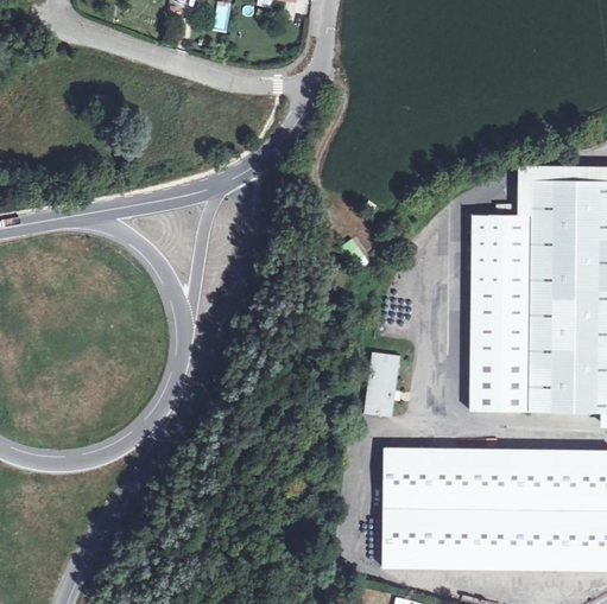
[(214,26),(229,29),(234,0),(219,0),(214,26)]
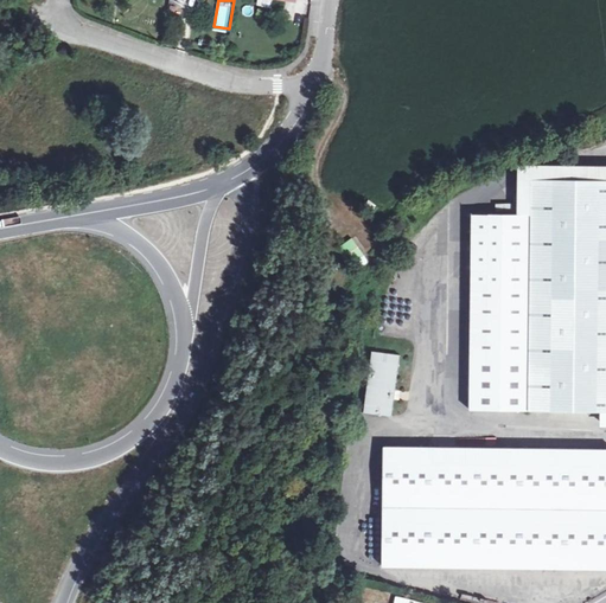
[(605,180),(531,180),(530,216),(529,289),(484,288),(470,288),(466,410),(605,411),(605,180)]
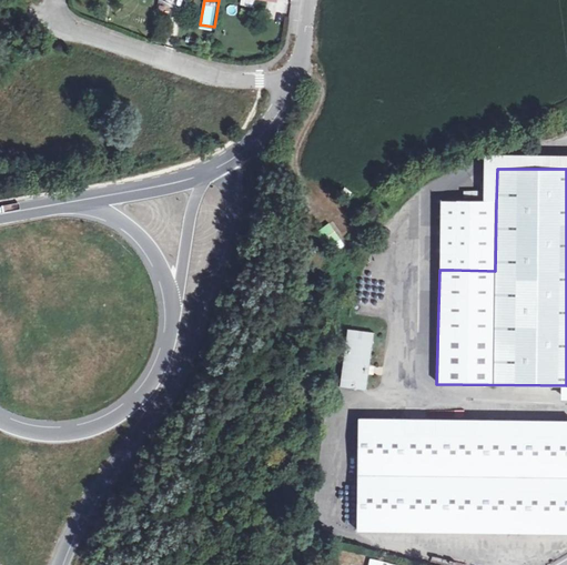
[(455,202),(453,270),(495,271),(496,202),(455,202)]
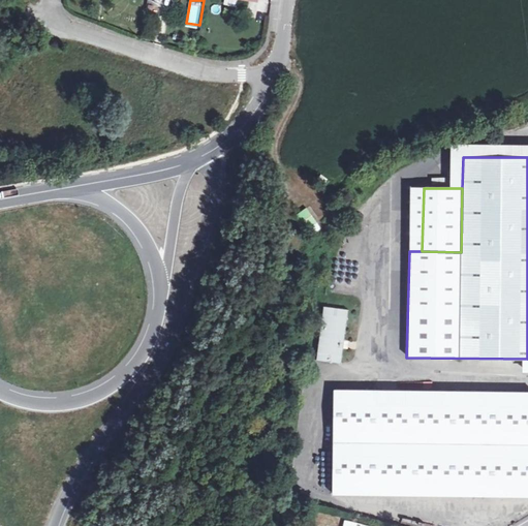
[(308,224),(313,233),(323,223),(309,203),(297,212),(306,227),(308,224)]
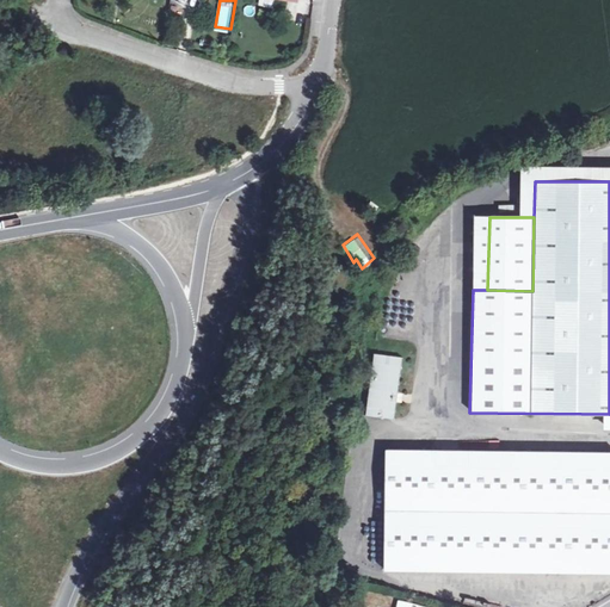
[(394,403),(396,392),(402,358),(375,353),(364,417),(392,422),(394,403)]
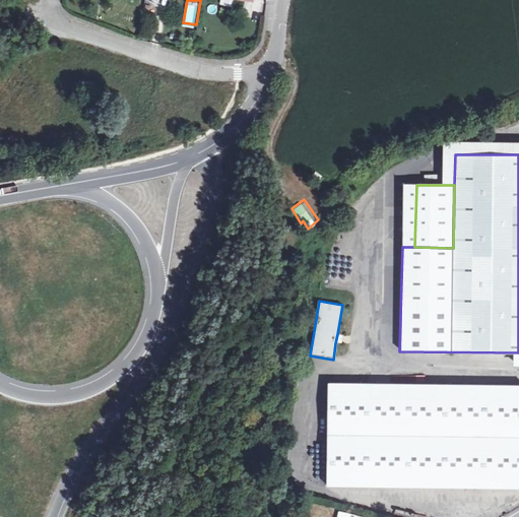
[(518,384),(326,384),(326,487),(518,487),(518,384)]
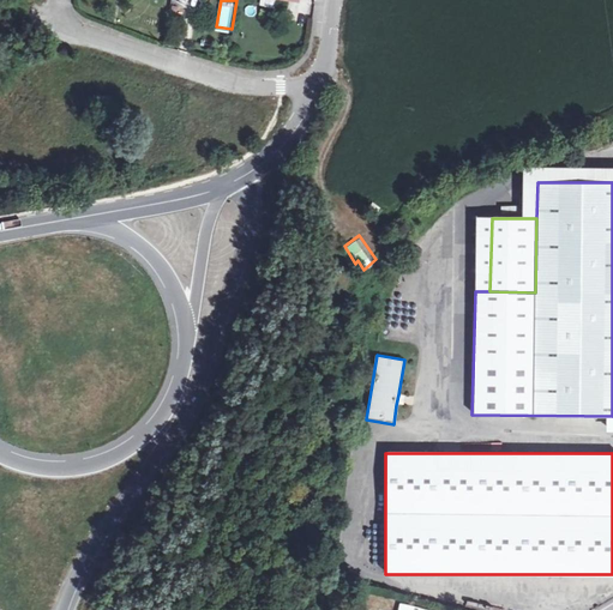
[(401,599),(398,609),(438,609),(439,608),(401,599)]
